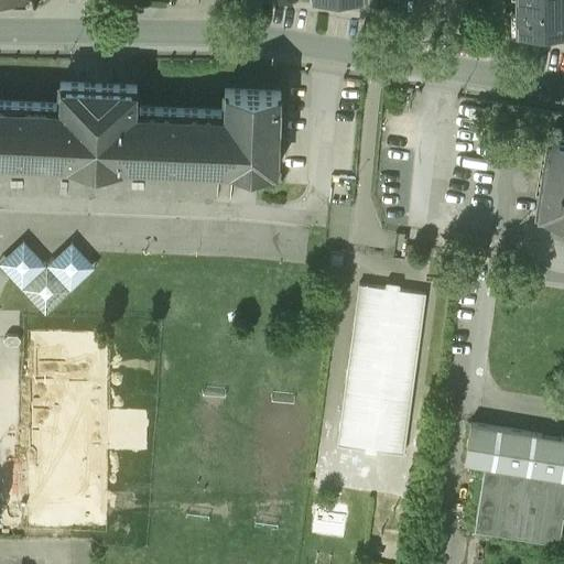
[(563,0),(516,0),(517,23),(563,23),(563,0)]
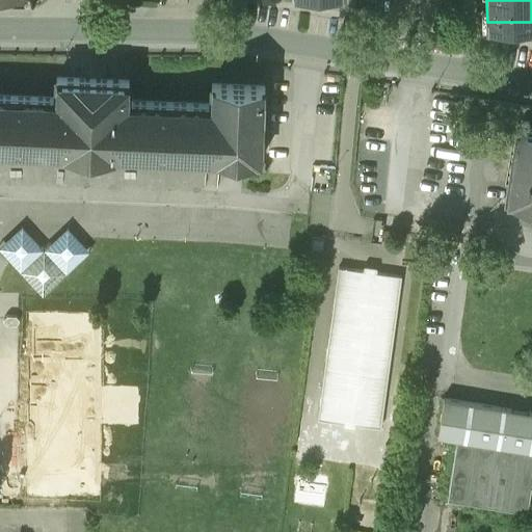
[(211,103),(129,100),(130,79),(57,77),(56,97),(0,94),(0,148),(229,157),(229,160),(242,161),(243,158),(261,159),(264,85),(212,83),(211,103)]
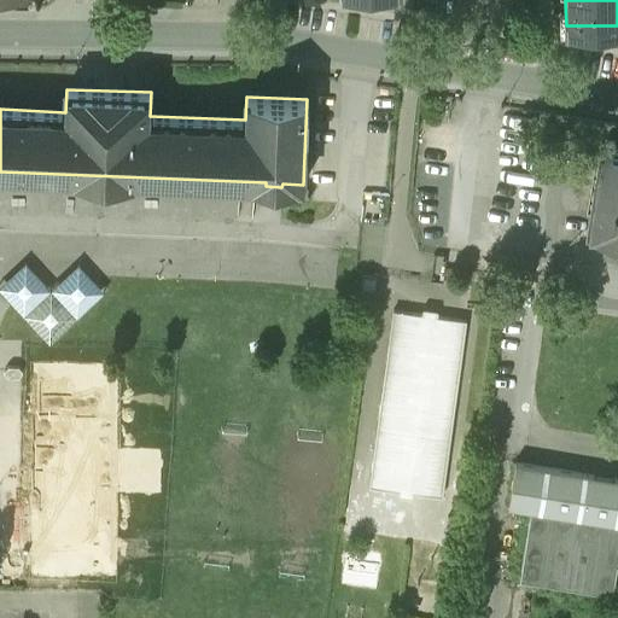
[(617,149),(601,146),(588,231),(610,234),(608,237),(617,238),(617,149)]
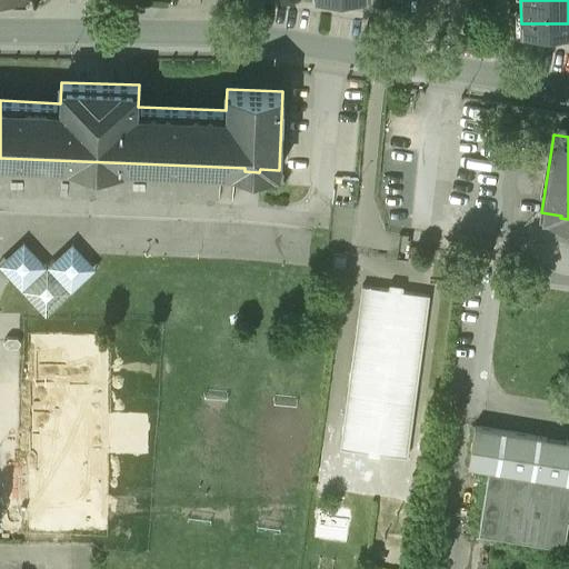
[(71,241),(46,265),(22,240),(0,260),(0,268),(45,316),(96,268),(71,241)]
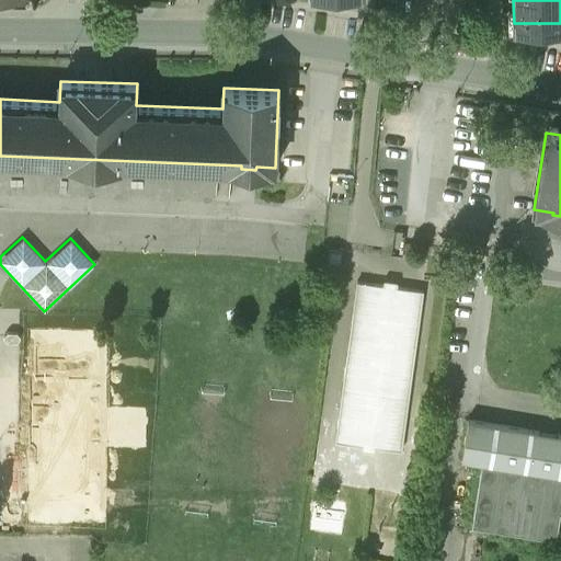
[(425,293),(357,283),(334,439),(402,449),(425,293)]
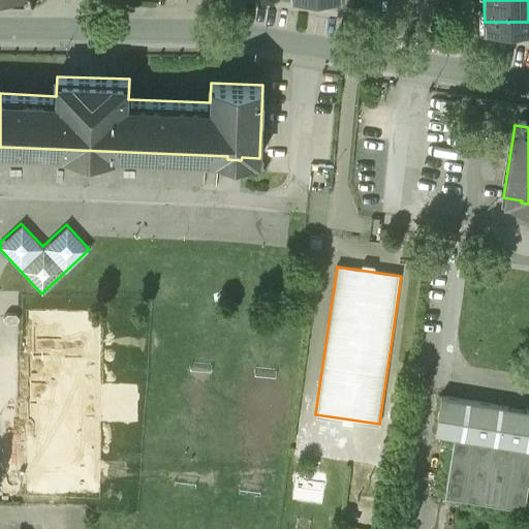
[(528,409),(441,396),(436,432),(455,435),(528,446),(528,409)]
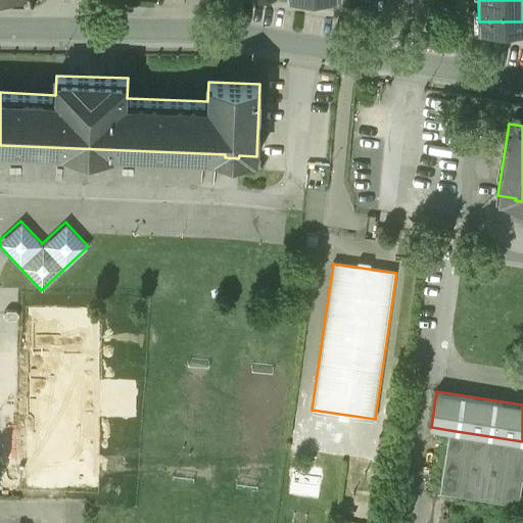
[(522,473),(522,441),(449,430),(440,489),(518,503),(522,473)]
